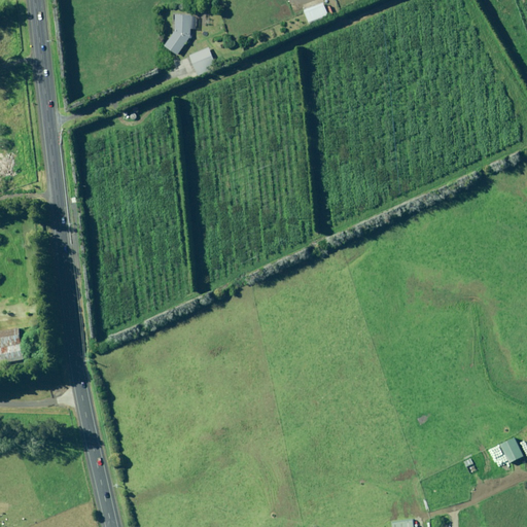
[(315,0),(302,5),(309,24),(330,16),(323,0),(315,0)]
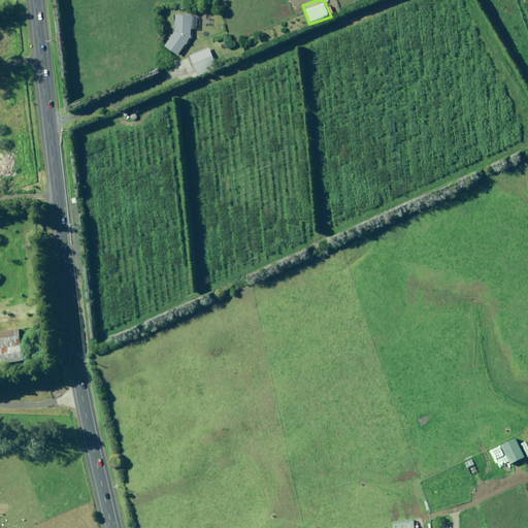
[(177,56),(188,41),(192,36),(192,15),(175,15),(175,31),(164,45),(177,56)]
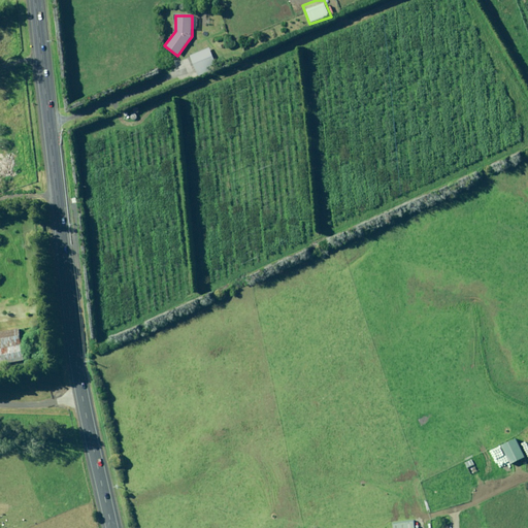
[(208,47),(190,56),(199,76),(218,68),(208,47)]
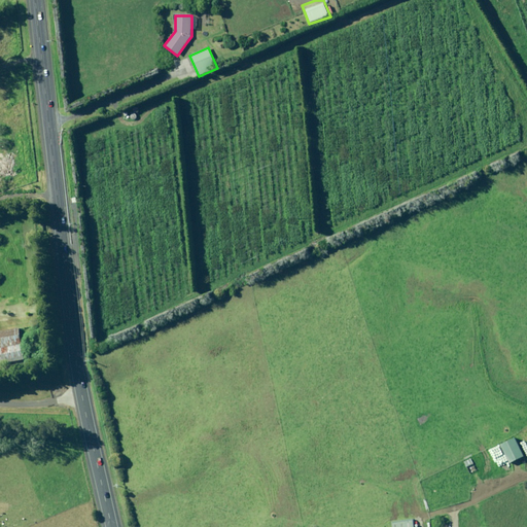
[(0,364),(25,360),(19,325),(0,328),(0,364)]
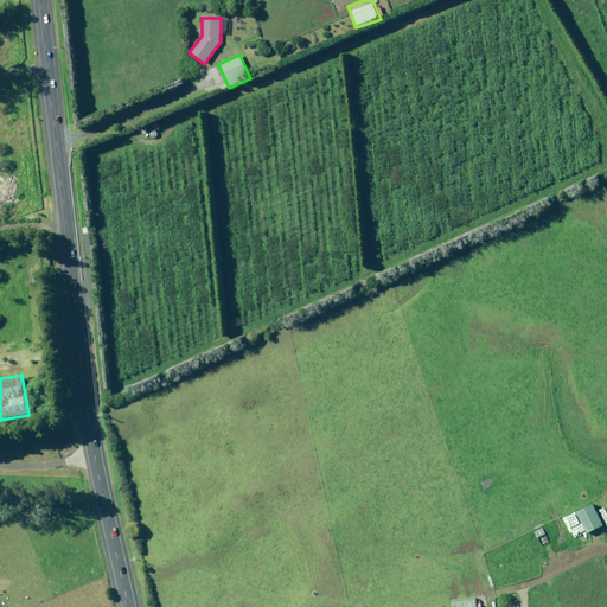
[(606,525),(594,504),(577,512),(588,535),(606,525)]
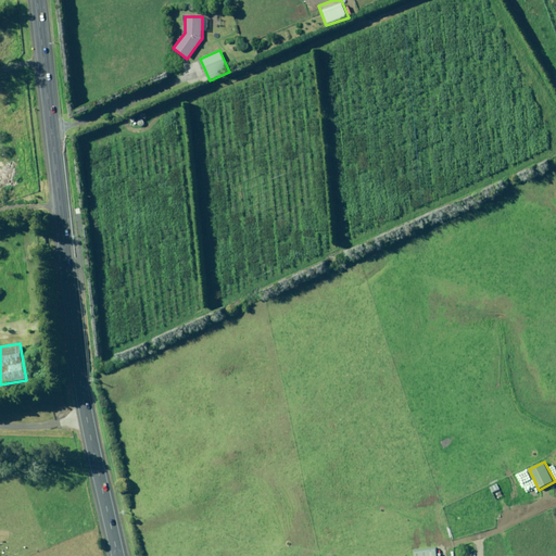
All buildings are outlined.
